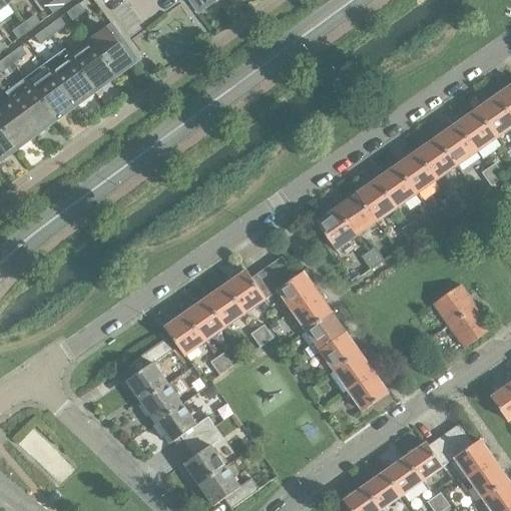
[(51,13),(62,4),(59,0),(51,0),(45,5),(51,13)]
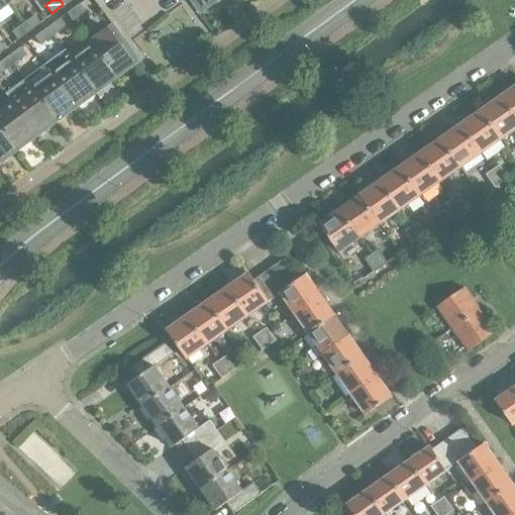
[(194,0),(201,9),(213,0),(194,0)]
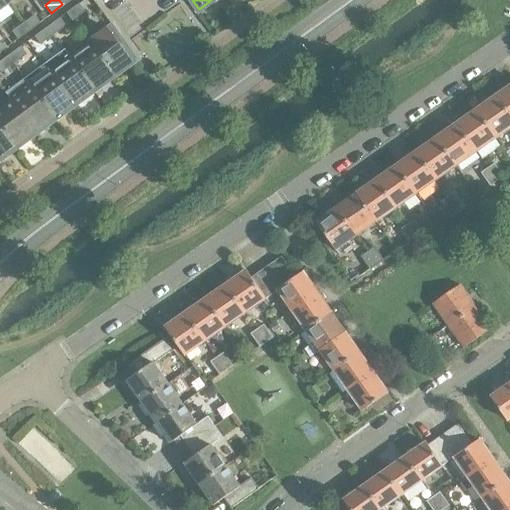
[(70,20),(83,10),(77,2),(64,12),(70,20)]
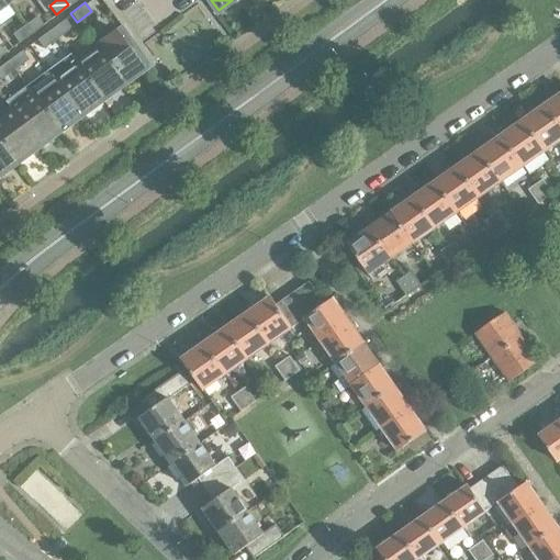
[(30,33),(42,24),(35,15),(23,24),(30,33)]
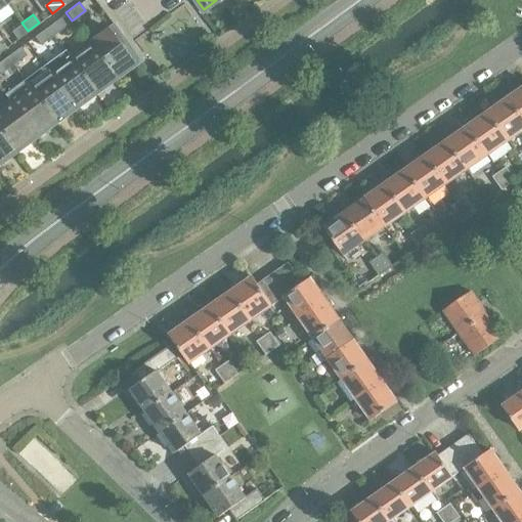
[(64,26),(58,17),(46,27),(52,35),(64,26)]
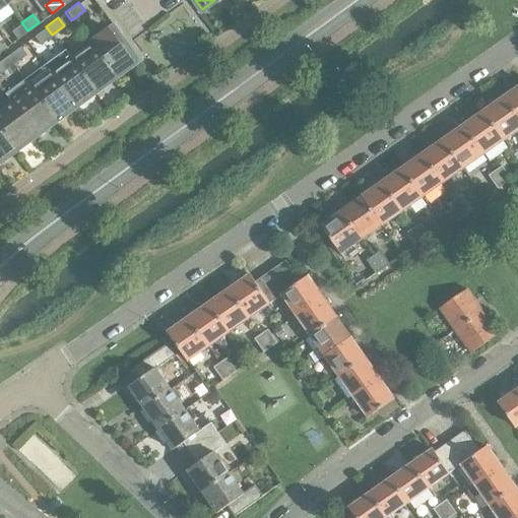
[(16,39),(27,30),(21,22),(10,30),(16,39)]
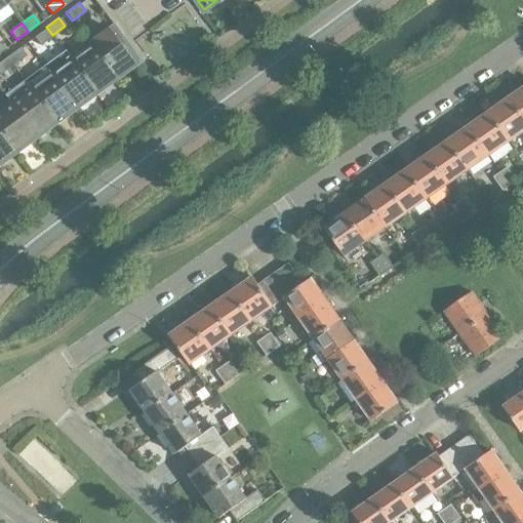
[(113,26),(89,43),(113,76),(133,62),(121,44),(125,41),(114,25),(113,26)]
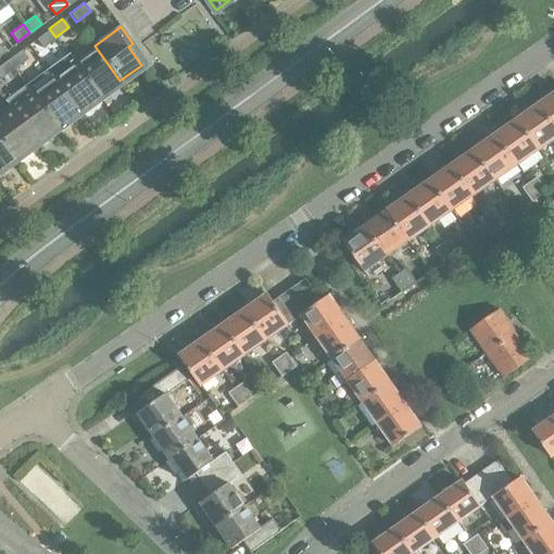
[(41,47),(55,37),(49,28),(35,38),(41,47)]
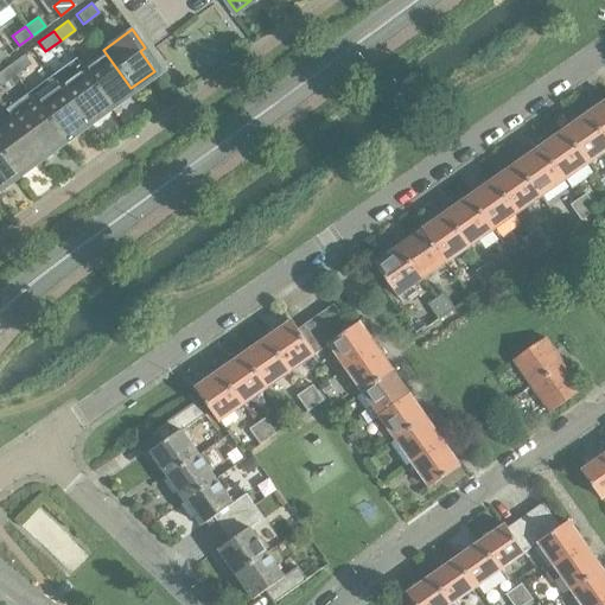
[(81,67),(80,67),(108,106),(108,104),(131,88),(103,50),(81,67)]
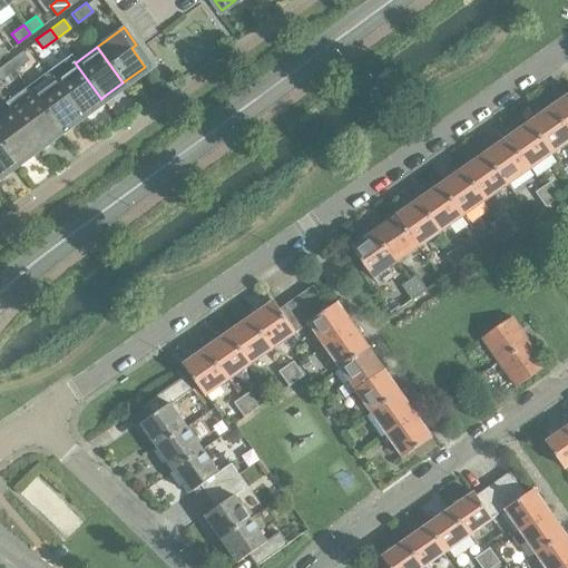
[(27,59),(21,50),(7,60),(13,69),(27,59)]
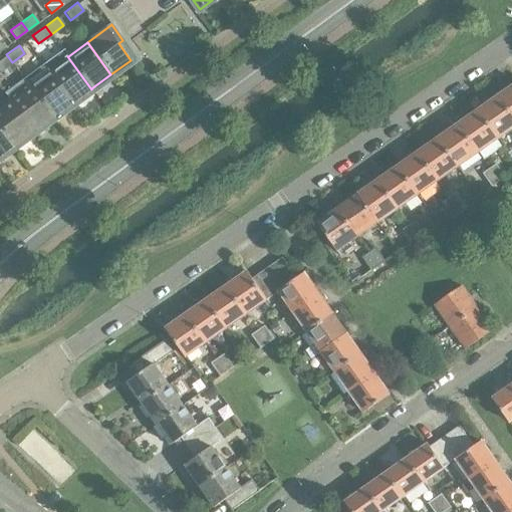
[(62,48),(42,63),(48,71),(71,103),(90,89),(91,89),(67,56),(68,56),(62,48)]
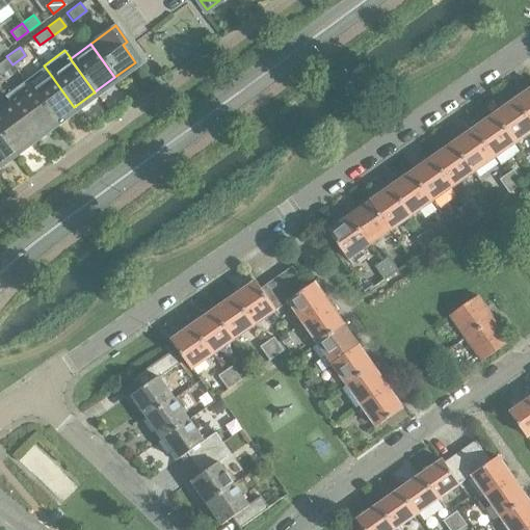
[(0,74),(12,64),(6,56),(0,60),(0,74)]
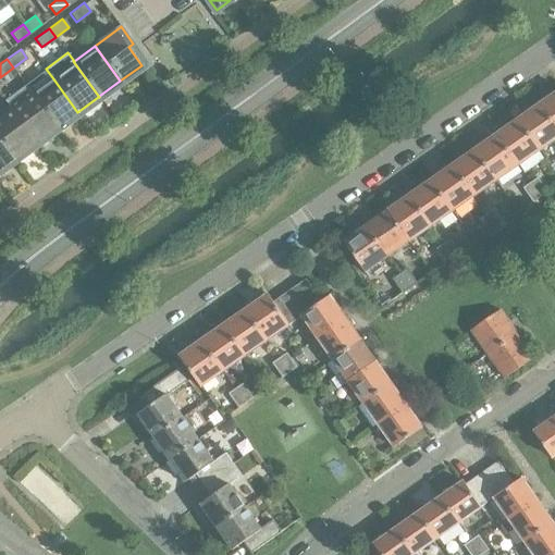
[(46,69),(24,84),(31,93),(57,127),(77,112),(52,77),(46,69)]
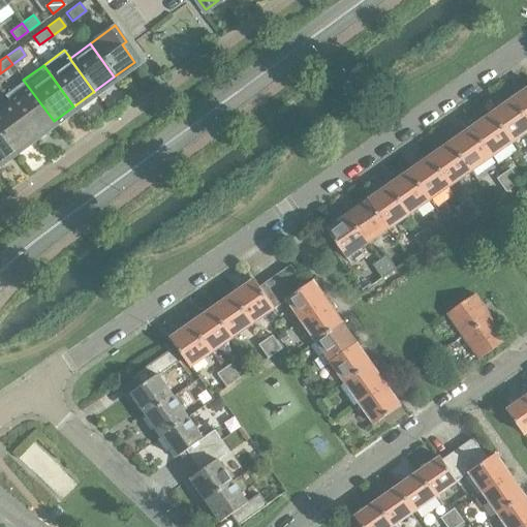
[(23,80),(3,94),(9,102),(33,135),(54,121),(29,88),(23,80)]
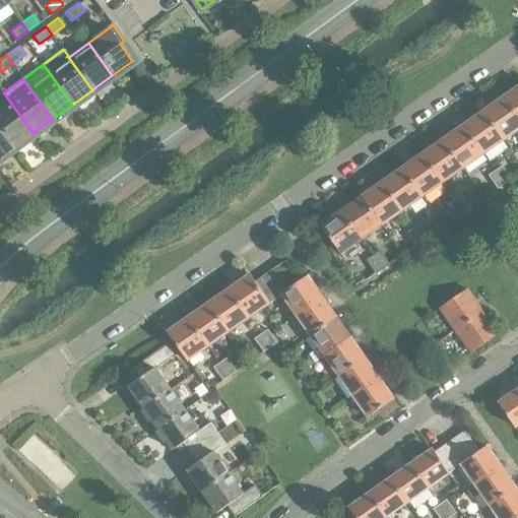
[(517,85),(504,95),(517,116),(517,85)]
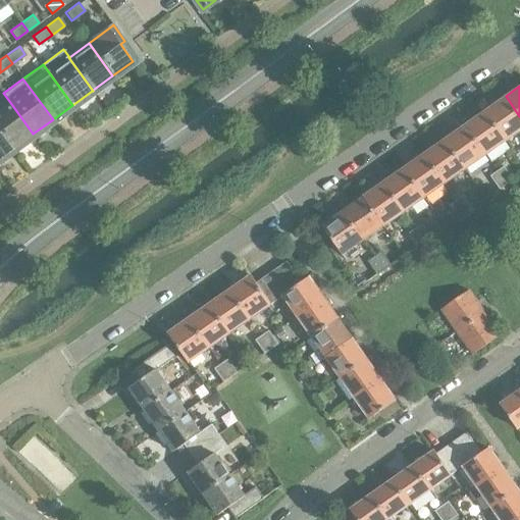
[(519,127),(519,116),(506,96),(485,111),(505,139),(519,127)]
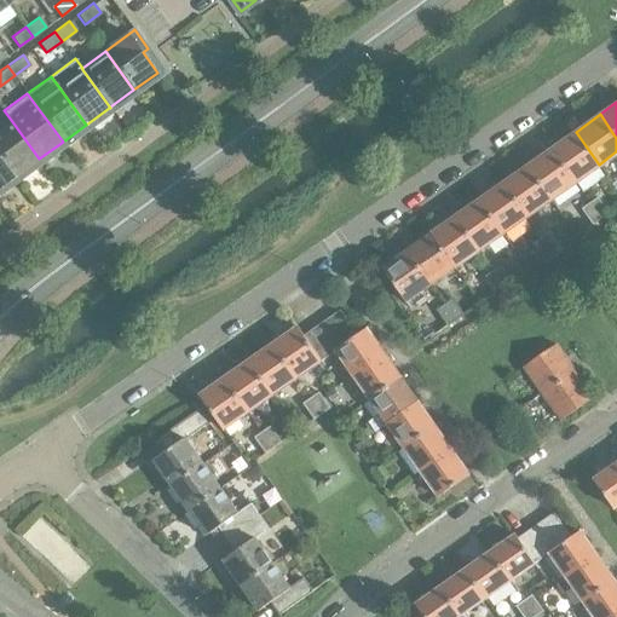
[(11,120),(0,128),(0,155),(16,177),(39,159),(11,120)]
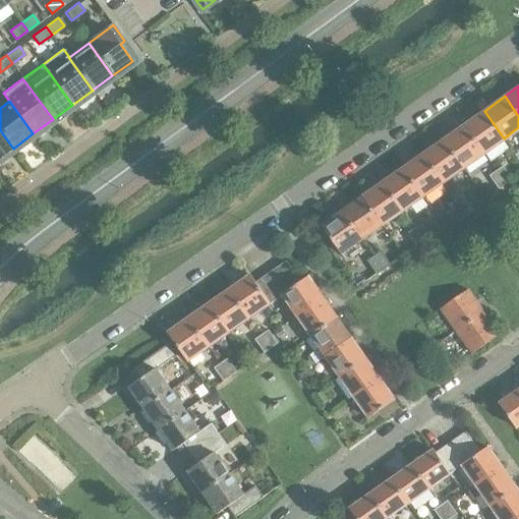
[(504,138),(484,111),(464,125),(483,153),(504,138)]
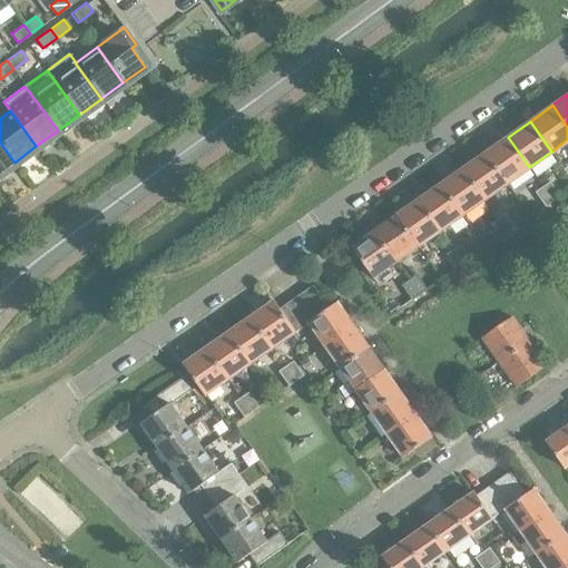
[(529,167),(508,137),(486,153),(507,183),(529,167)]
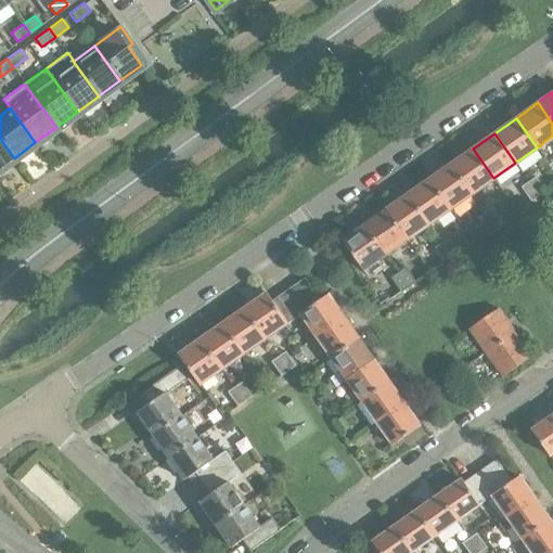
[(0,168),(14,158),(0,139),(0,168)]
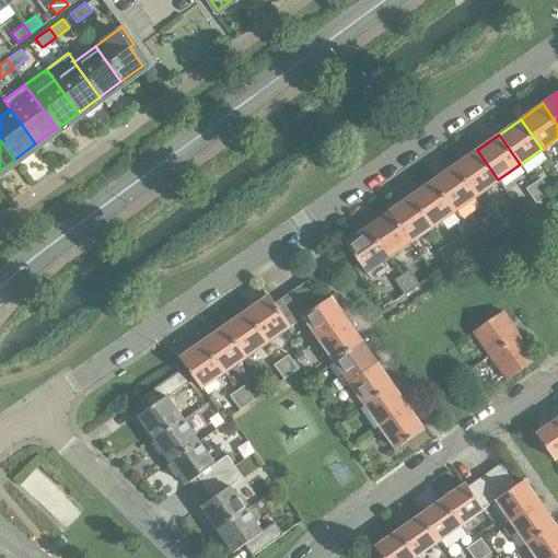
[(498,179),(477,150),(454,165),(476,195),(498,179)]
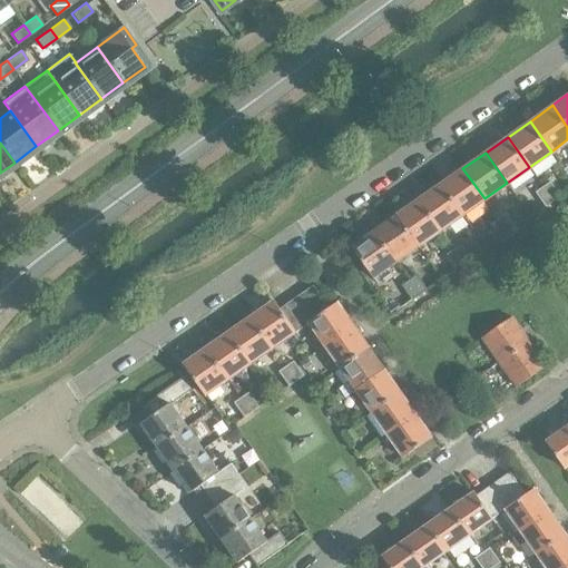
[(485,198),(462,168),(440,184),(462,214),(485,198)]
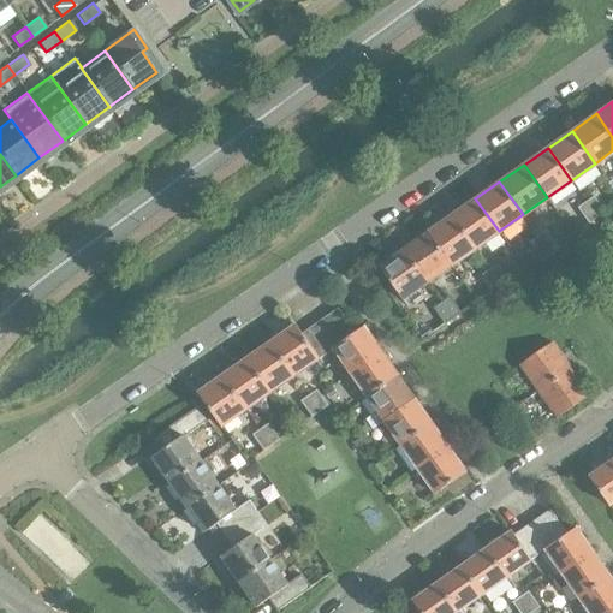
[(593,196),(584,201),(595,216),(602,212),(593,196)]
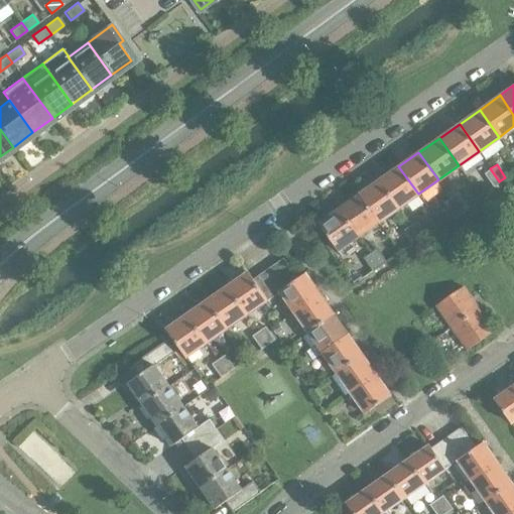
[(418,194),(398,166),(378,180),(398,208),(418,194)]
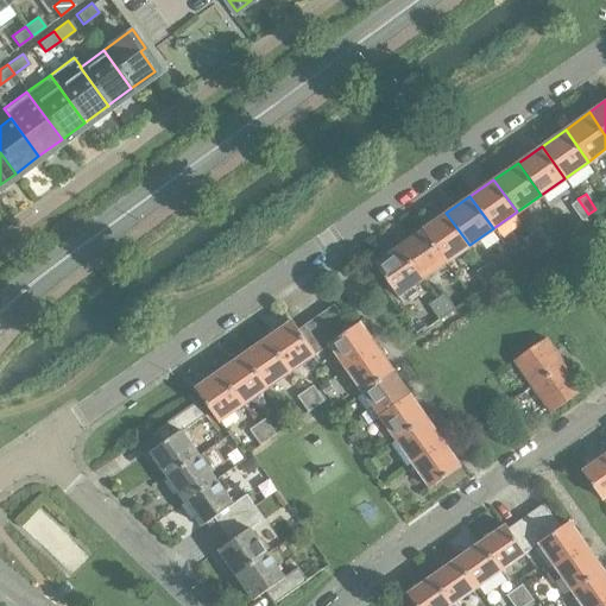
[(588,214),(578,199),(570,204),(581,219),(588,214)]
